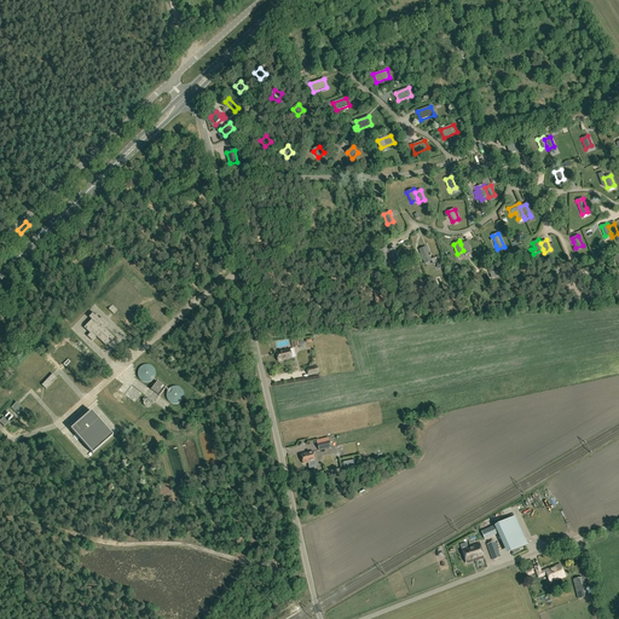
[(461,244),(463,250),(464,254),(472,252),(467,242),(461,244)]
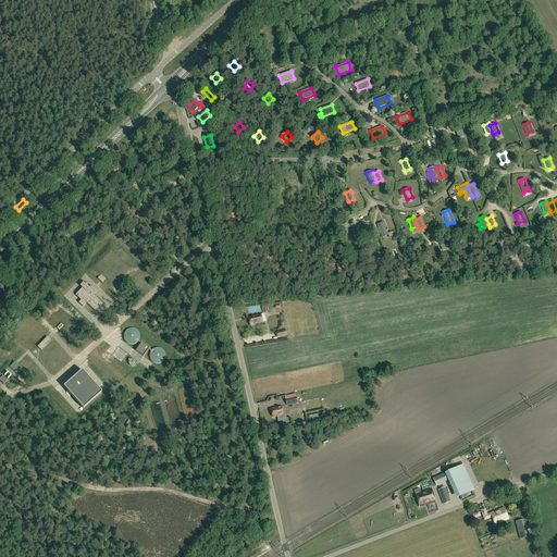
[(378,224),(381,233),(382,236),(387,234),(383,222),(378,224)]
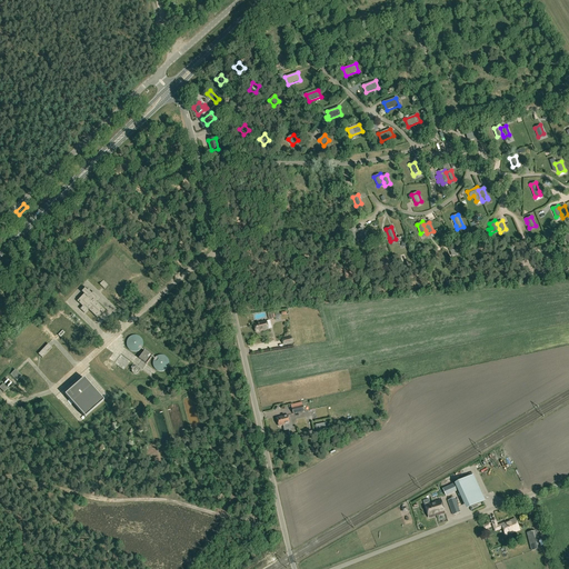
[(358,237),(356,230),(355,228),(349,230),(352,239),(358,237)]
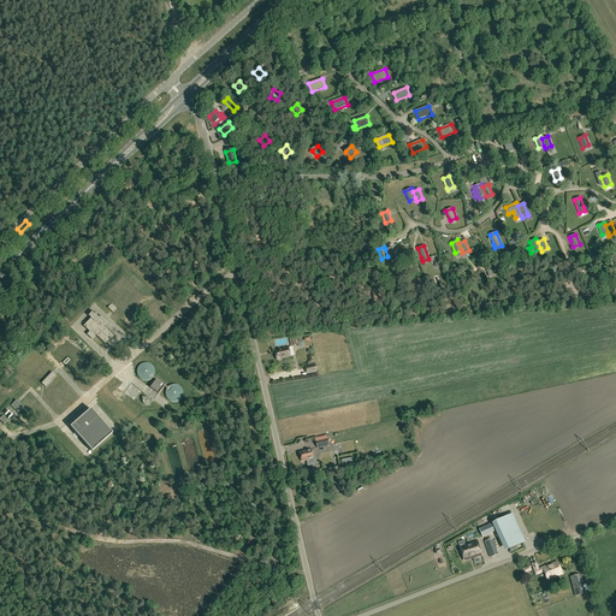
[(385,249),(388,256),(389,259),(396,256),(392,247),(385,249)]
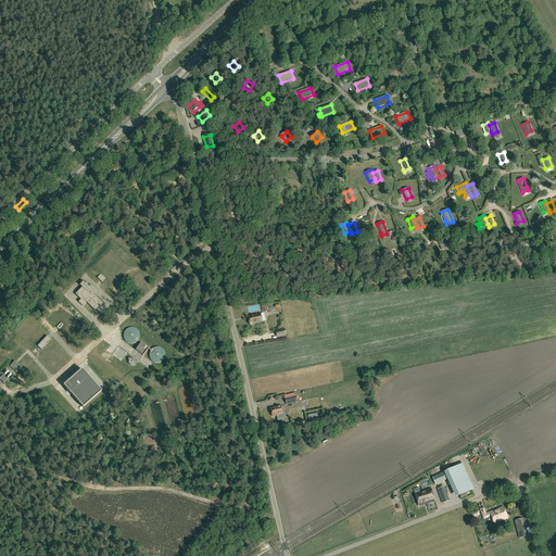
[(89,287),(84,281),(79,286),(81,288),(75,294),(80,300),(78,302),(83,306),(86,302),(95,311),(102,303),(93,294),(97,291),(91,285),(89,287)]
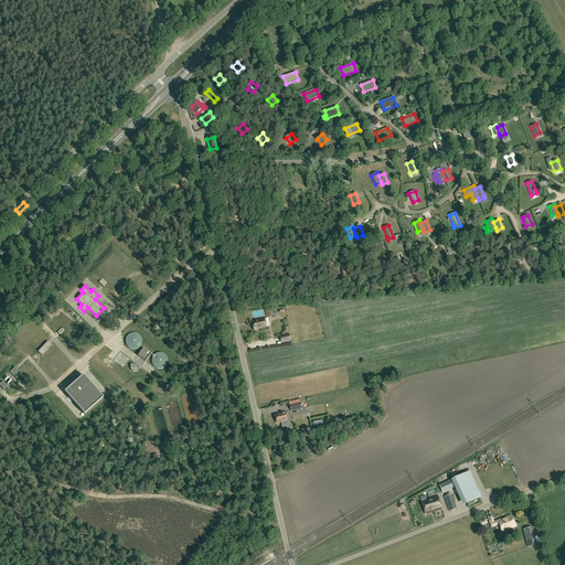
[(268,318),(265,319),(252,322),(254,330),(267,327),(269,326),(268,318)]
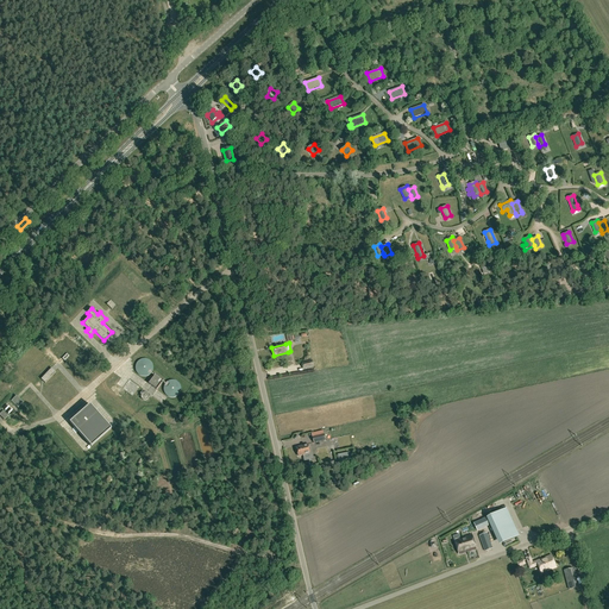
[(137,370),(139,374),(142,375),(145,376),(149,375),(152,372),(154,369),(154,365),(152,362),(150,359),(146,358),(143,359),(139,360),(137,363),(137,366),(137,370)]
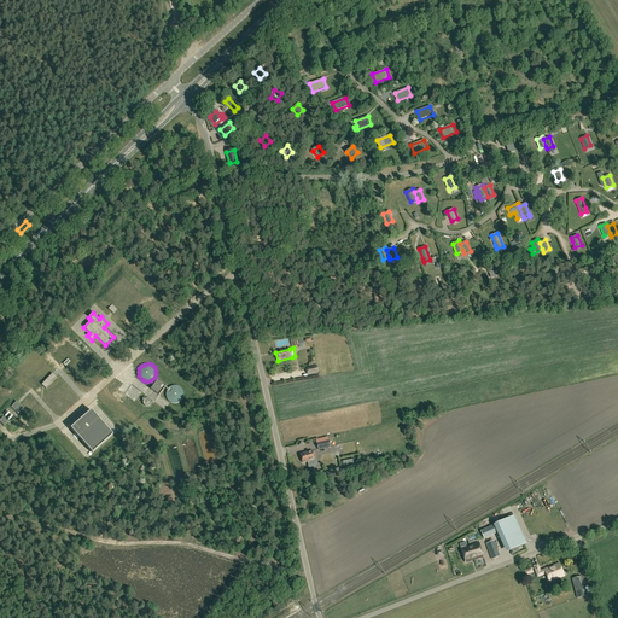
[(307,368),(308,375),(319,373),(318,366),(307,368)]
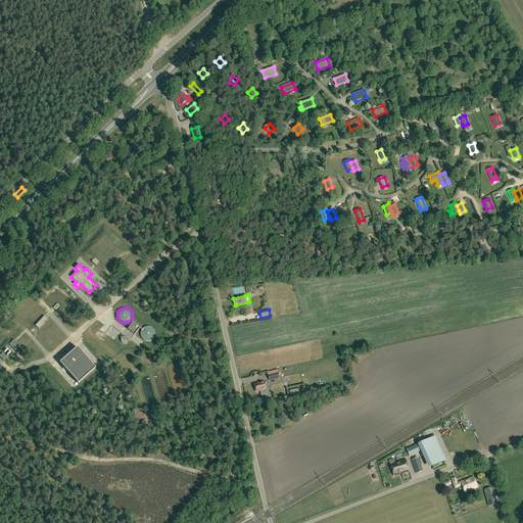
[(47,319),(44,316),(35,326),(36,327),(38,328),(39,329),(48,320),(47,319)]
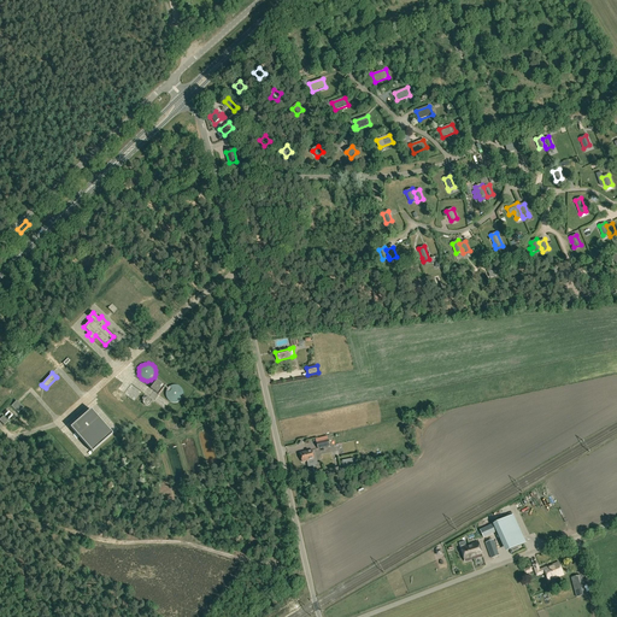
[(165,386),(157,378),(150,388),(158,394),(165,386)]
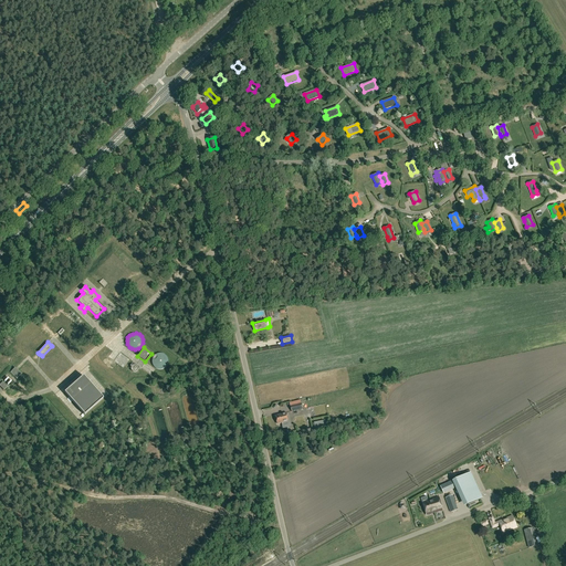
[(154,364),(156,367),(158,368),(161,369),(165,368),(167,366),(169,363),(169,359),(168,356),(165,354),(163,353),(159,353),(156,355),(154,357),(153,360),(154,364)]
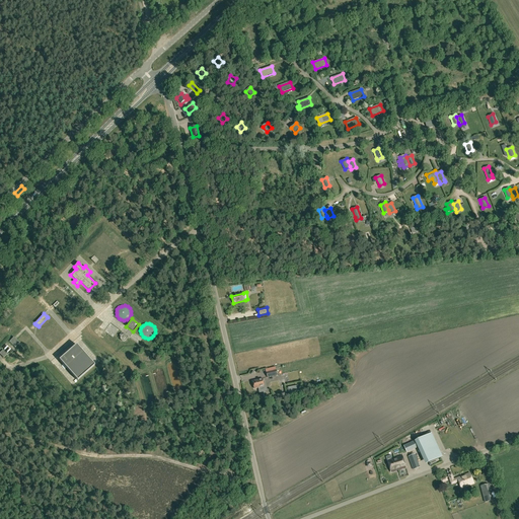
[(19,343),(13,338),(9,342),(15,348),(19,343)]
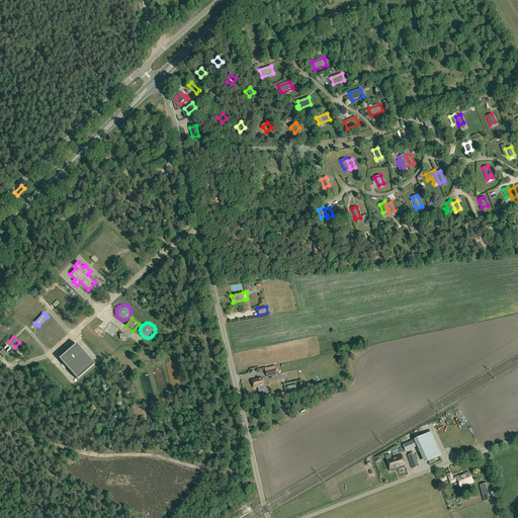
[(94,364),(76,344),(59,359),(77,379),(94,364)]
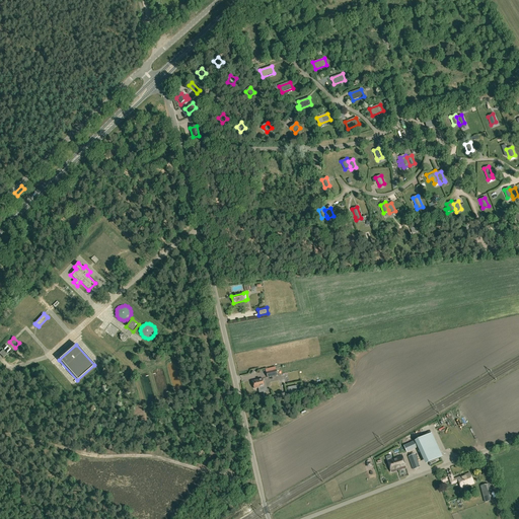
[(271,371),(267,372),(268,377),(278,375),(276,367),(270,368),(271,371)]
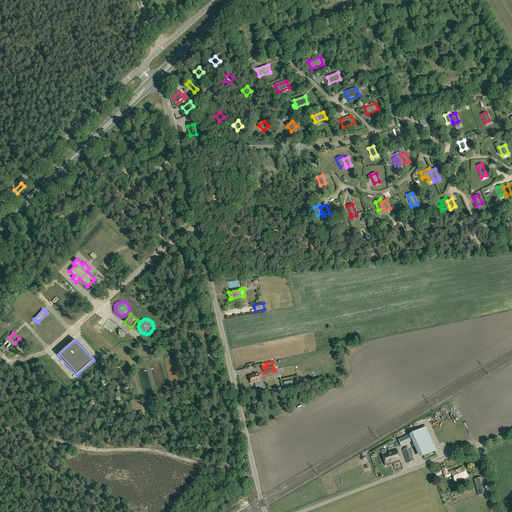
[(257,386),(262,385),(259,373),(249,376),(251,383),(256,382),(257,386)]
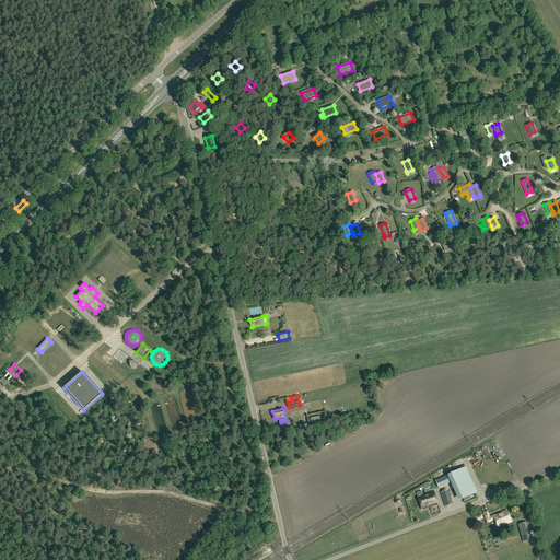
[(458,497),(477,489),(465,463),(447,470),(458,497)]
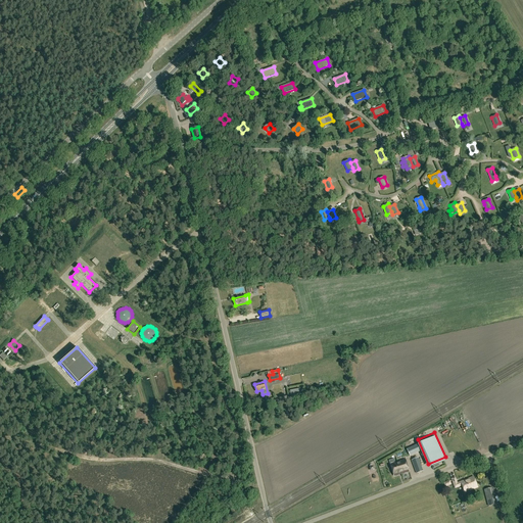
[(411,457),(419,453),(416,446),(408,449),(411,457)]
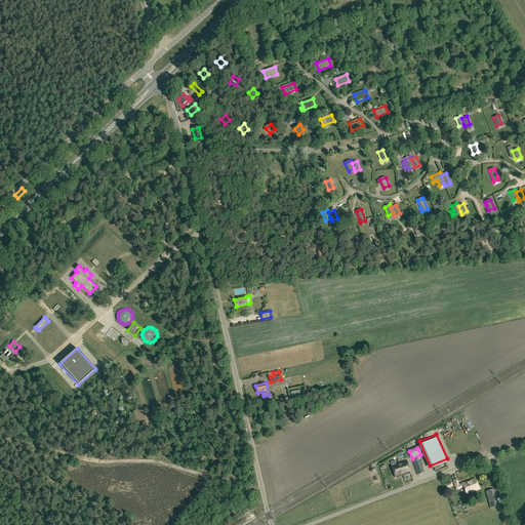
[(418,475),(425,473),(419,459),(413,461),(418,475)]
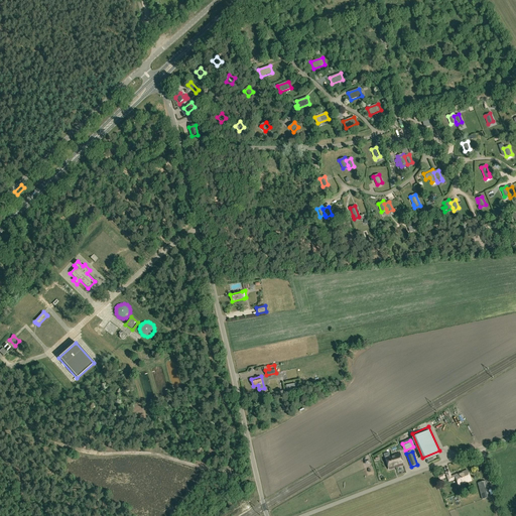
[(388,470),(403,465),(400,454),(385,459),(388,470)]
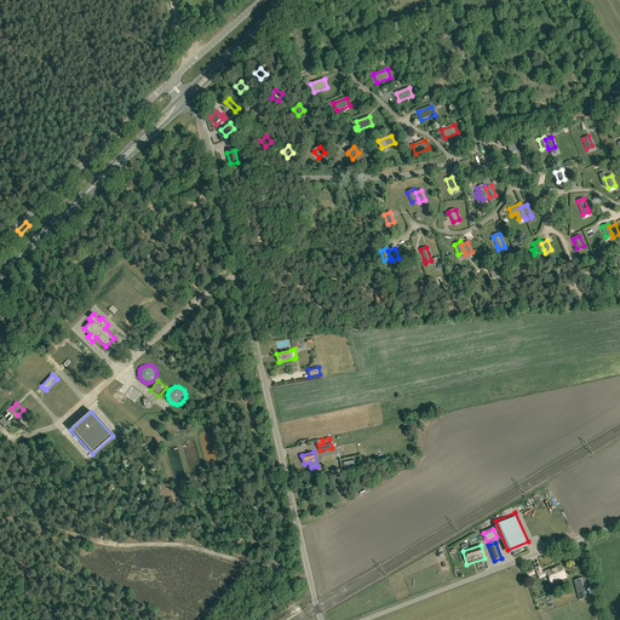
[(551,584),(566,578),(561,566),(541,573),(539,567),(535,568),(539,578),(547,575),(551,584)]
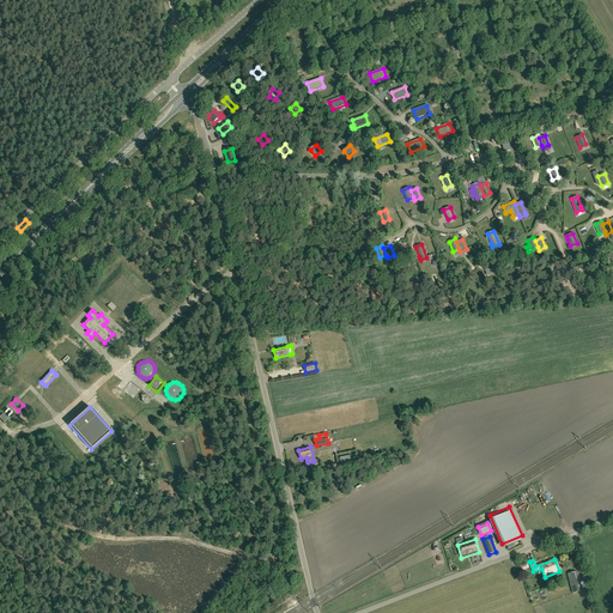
[(572,593),(580,590),(575,572),(568,574),(572,593)]
